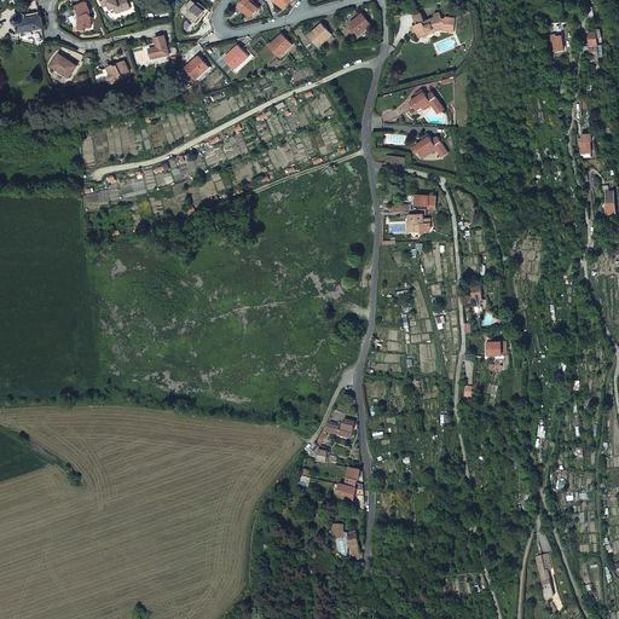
[(109,5),(110,10),(110,11),(115,9),(116,13),(131,9),(127,0),(100,0),(103,7),(109,5)]
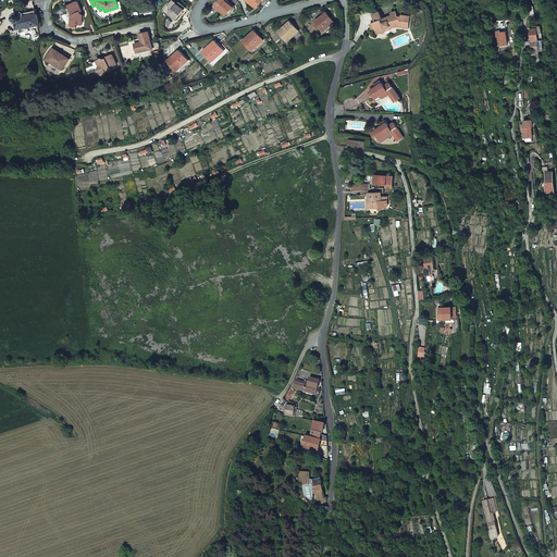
[(234,7),(226,0),(220,0),(214,7),(225,16),(234,7)]
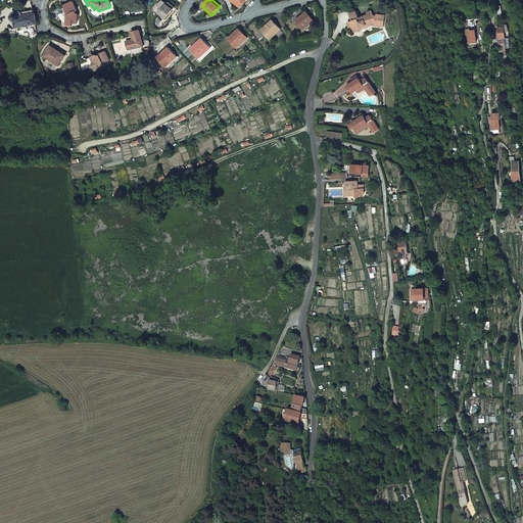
[(246,0),(230,0),(239,8),(246,0)]
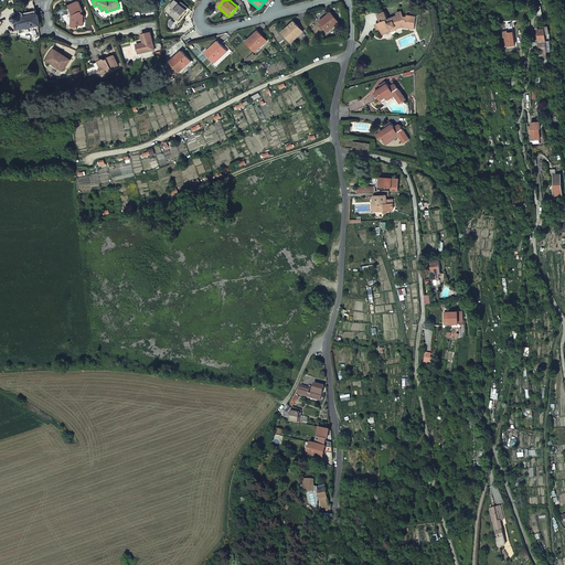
[(187,10),(176,1),(167,11),(178,21),(187,10)]
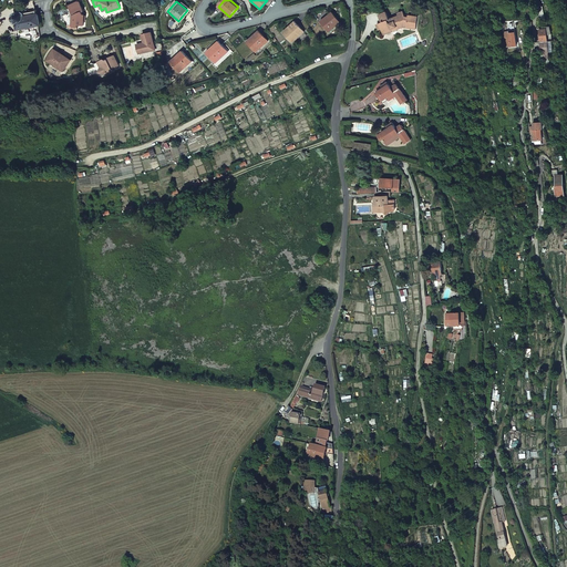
[(82,16),(81,12),(83,11),(79,2),(76,2),(69,6),(73,16),(72,16),(72,26),(73,27),(76,28),(76,24),(83,26),(83,21),(84,16),(82,16)]
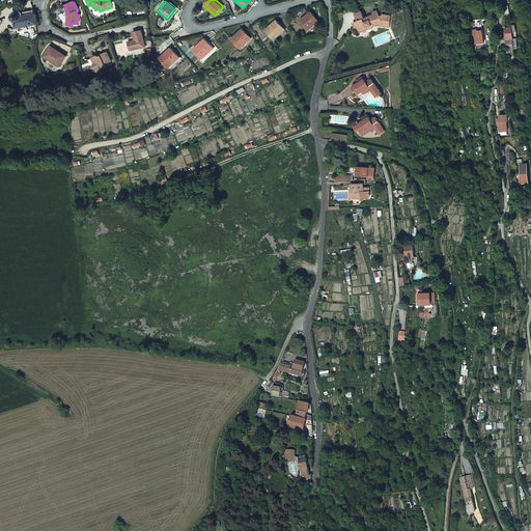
[(34,15),(34,10),(22,14),(20,12),(14,12),(12,16),(14,22),(16,23),(17,28),(36,24),(34,15)]
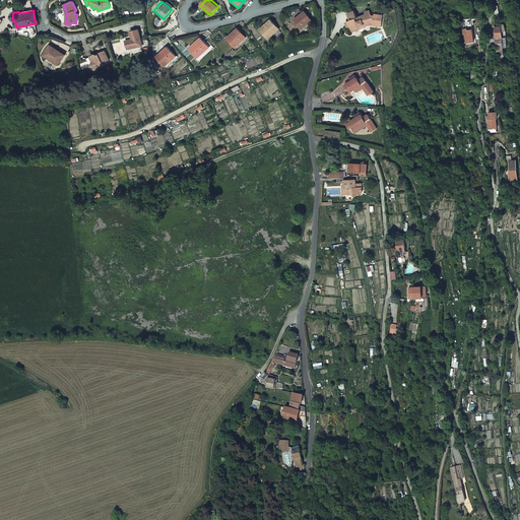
[(312,21),(305,11),(294,20),(302,29),(312,21)]
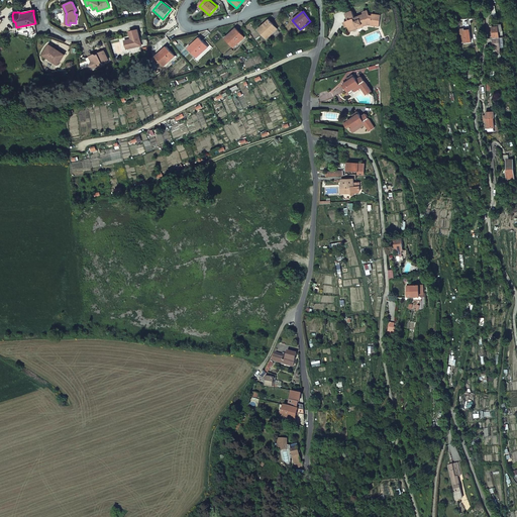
[(350,32),(368,24),(380,26),(381,15),(373,14),(373,16),(370,16),(369,14),(368,11),(364,13),(364,15),(355,18),(352,11),(345,14),(348,21),(346,22),(347,24),(346,25),(346,27),(348,27),(350,32)]
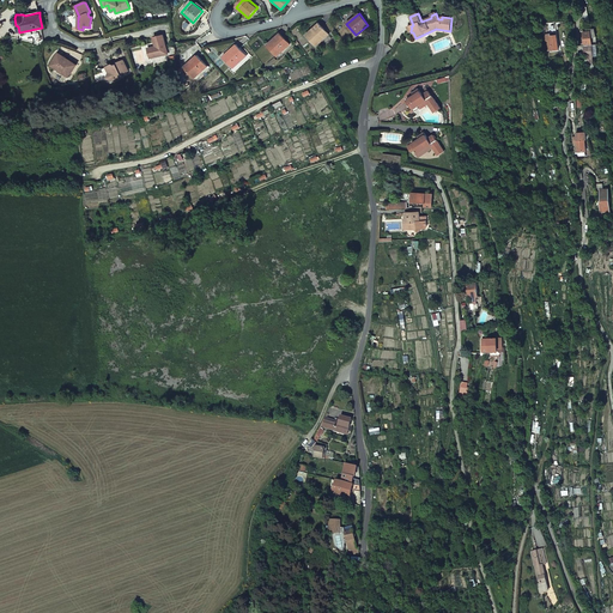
[(329,35),(319,24),(305,36),(316,47),(329,35)]
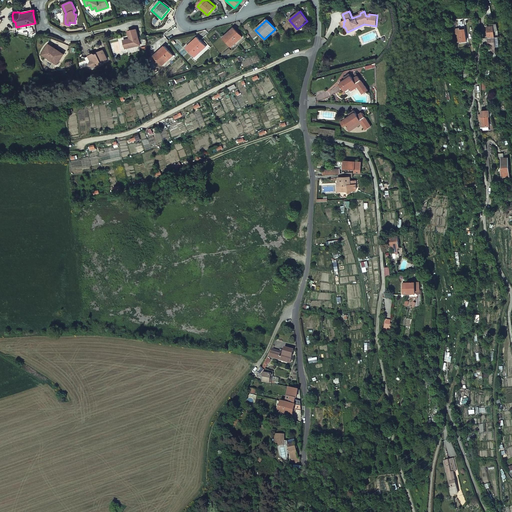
[(464,26),(456,27),(458,40),(466,39),(464,26)]
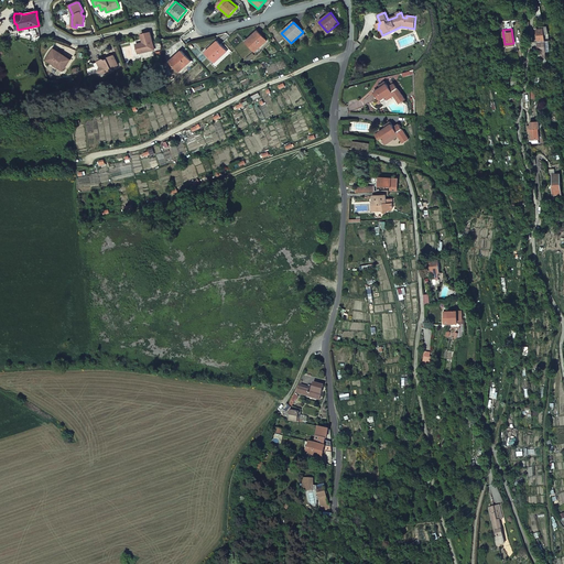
[(543,30),(537,30),(537,39),(534,39),(534,42),(538,42),(544,41),(544,39),(543,30)]
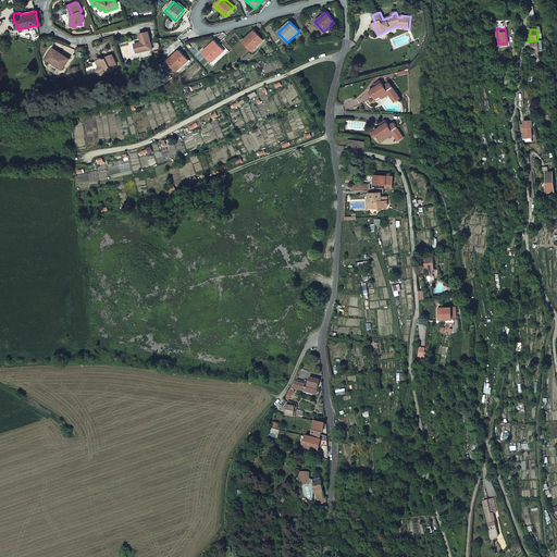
[(263,40),(255,31),(243,41),(251,51),(263,40)]
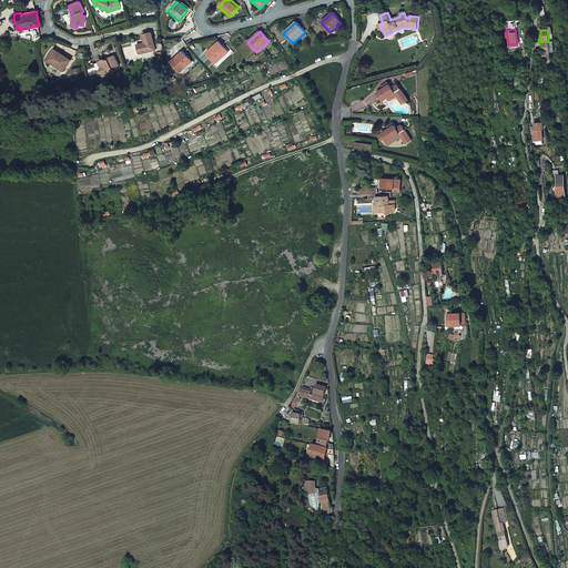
[(139,54),(155,51),(151,33),(142,36),(144,43),(137,46),(139,54)]
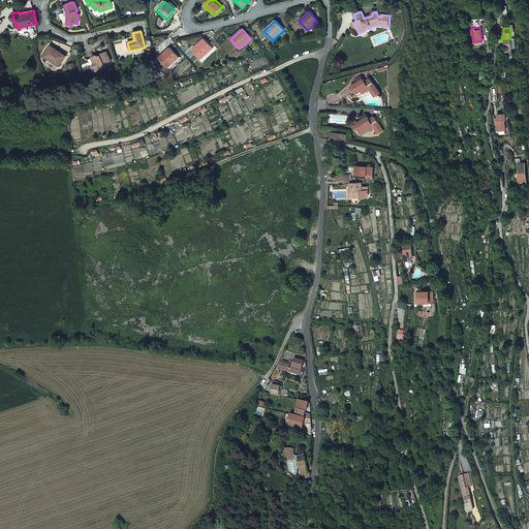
[(213,49),(204,38),(192,50),(201,59),(213,49)]
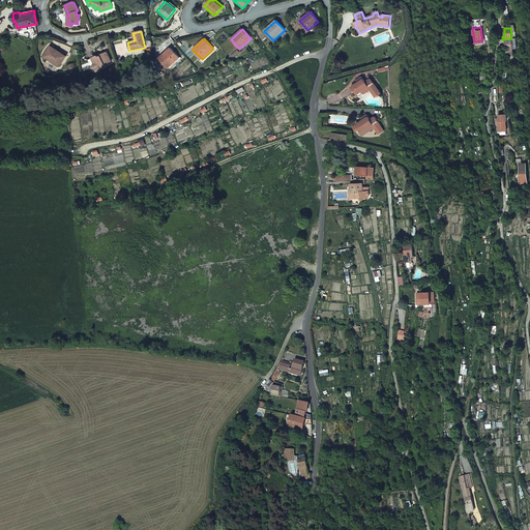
[(512,49),(511,38),(505,39),(505,42),(503,42),(503,50),(507,50),(507,55),(513,54),(512,49)]
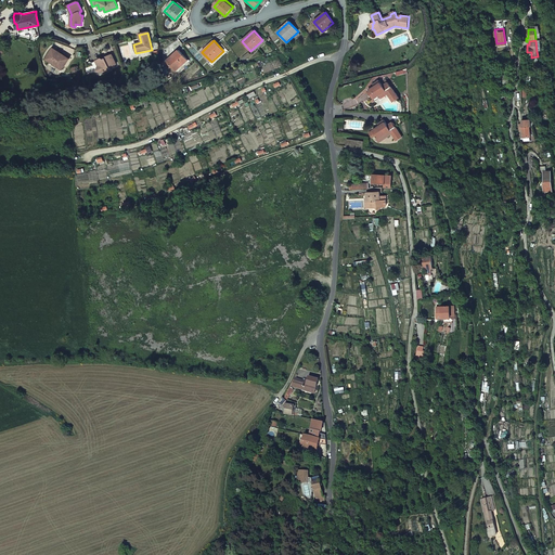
[(47,60),(62,71),(69,60),(54,49),(47,60)]
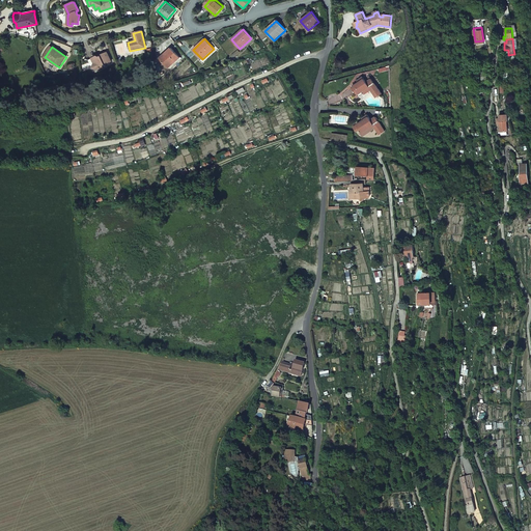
[(179,58),(171,48),(159,59),(168,68),(179,58)]
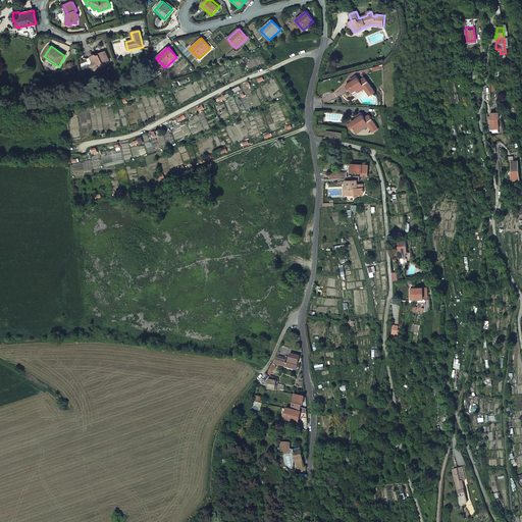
[(96,69),(104,65),(103,63),(109,60),(105,52),(100,54),(99,55),(98,56),(96,55),(91,57),(93,62),(91,66),(96,69)]
